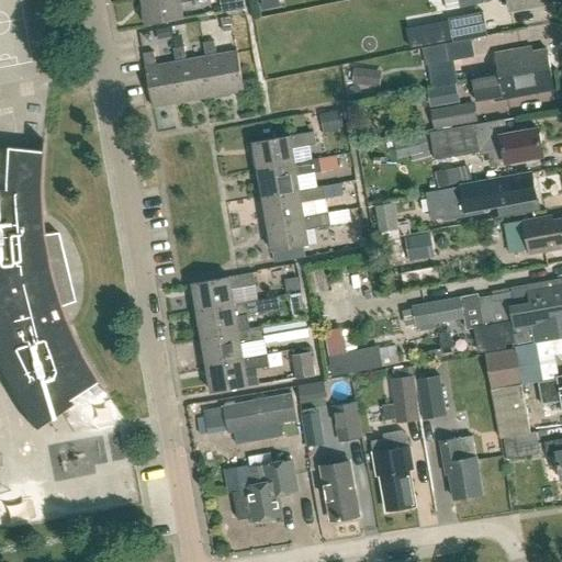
[(142,0),(147,26),(184,20),(181,4),(204,0),(142,0)]
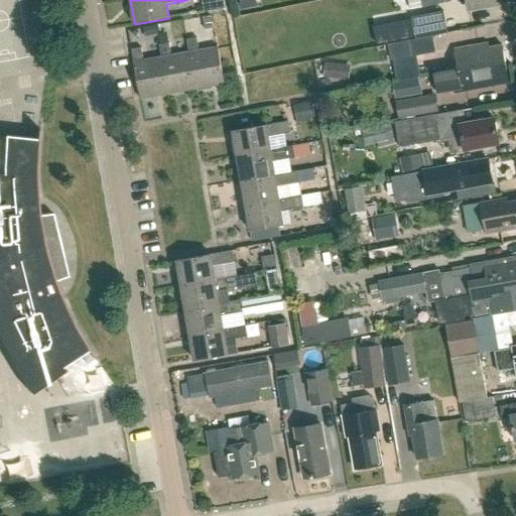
[(211,0),(214,10),(226,8),(224,0),(211,0)]
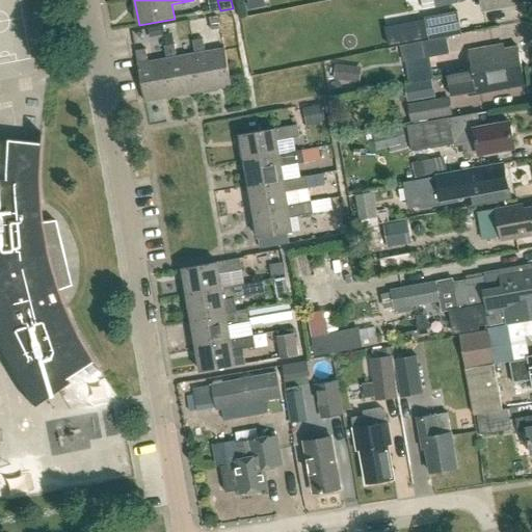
[(263,0),(247,0),(249,8),(265,6),(263,0)]
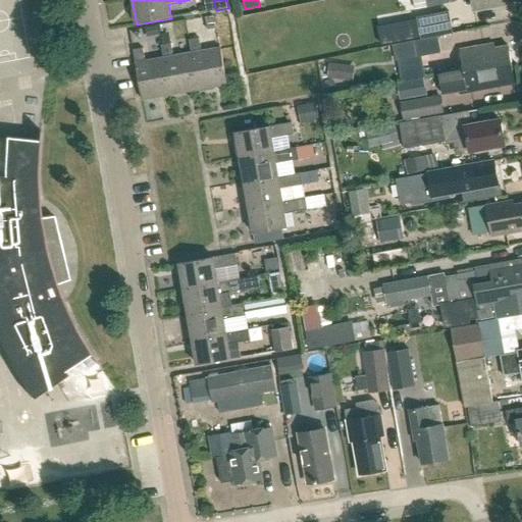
[(427,0),(428,5),(449,2),(449,0),(471,0),(474,10),(506,4),(505,0),(427,0)]
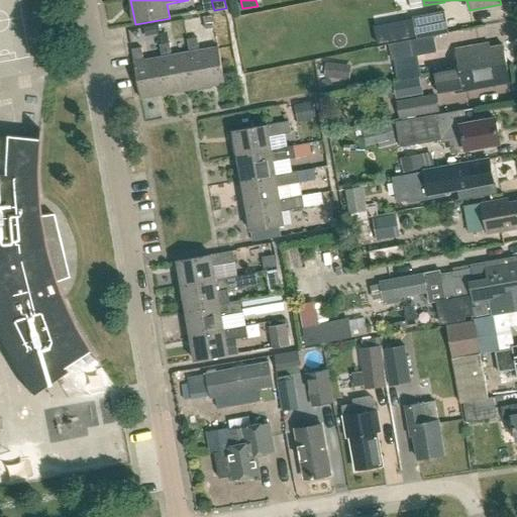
[(446,11),(414,17),(414,19),(418,36),(418,39),(433,36),(450,33),(446,11)]
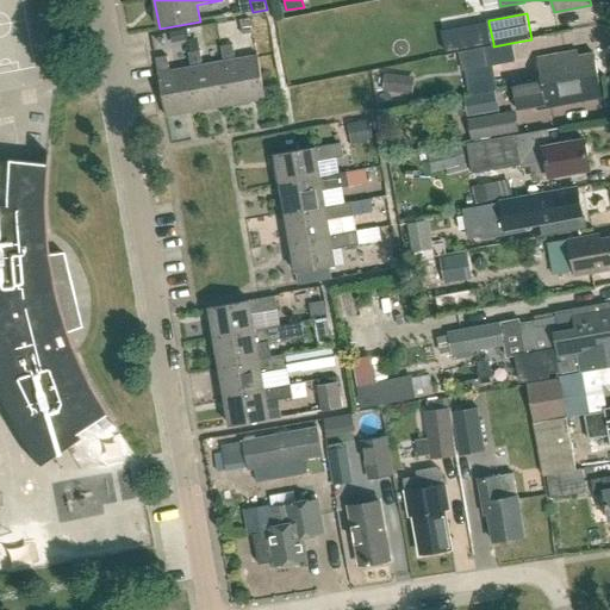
[(249,19),(240,22),(242,33),(251,32),(249,19)]
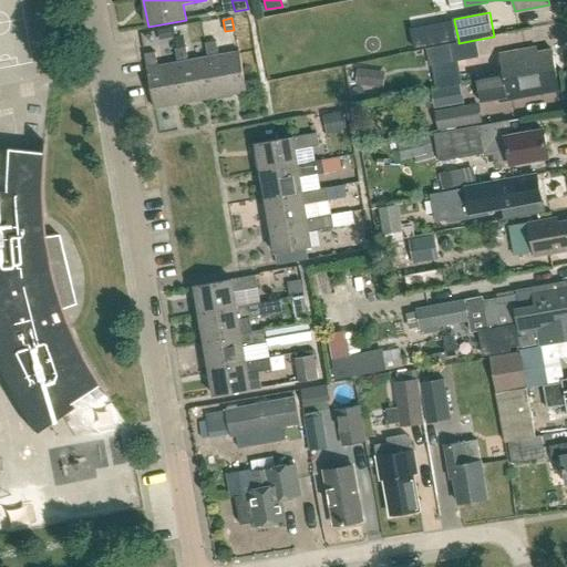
[(454,21),(436,24),(440,43),(459,40),(454,21)]
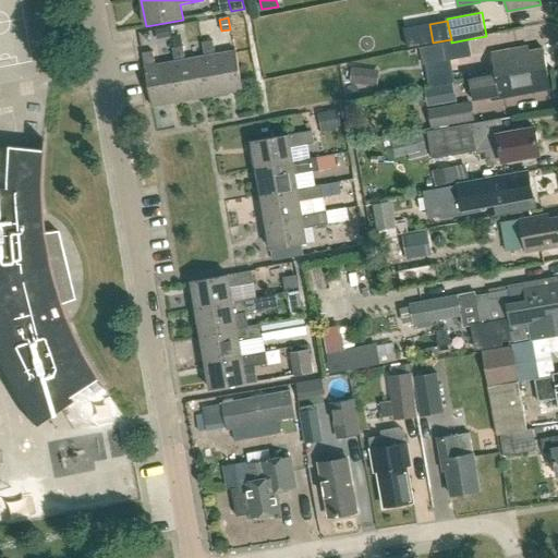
[(159,31),(161,40),(171,38),(169,28),(159,31)]
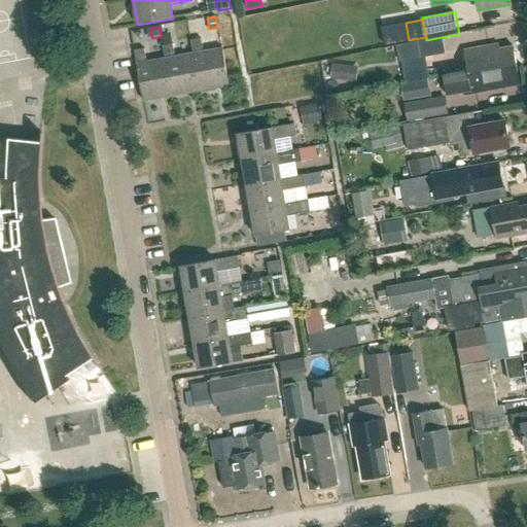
[(426,40),(396,45),(399,62),(445,54),(442,37),(426,40)]
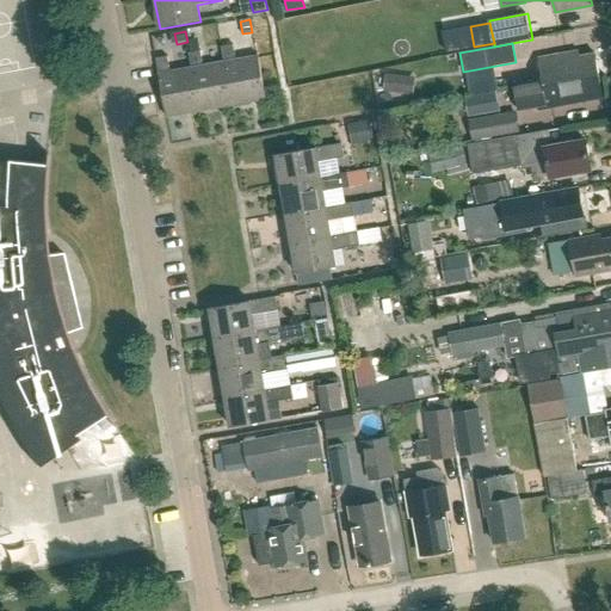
[(233,106),(266,100),(259,59),(236,62),(234,47),(222,49),(224,65),(226,65),(233,106)]
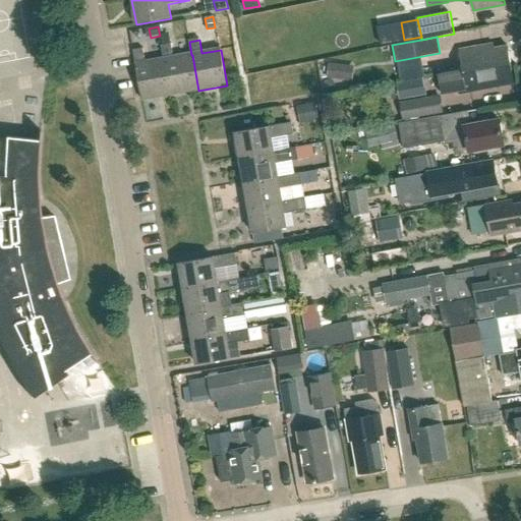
[(192,55),(191,55),(174,58),(171,45),(162,47),(164,60),(165,60),(171,96),(198,91),(192,55)]
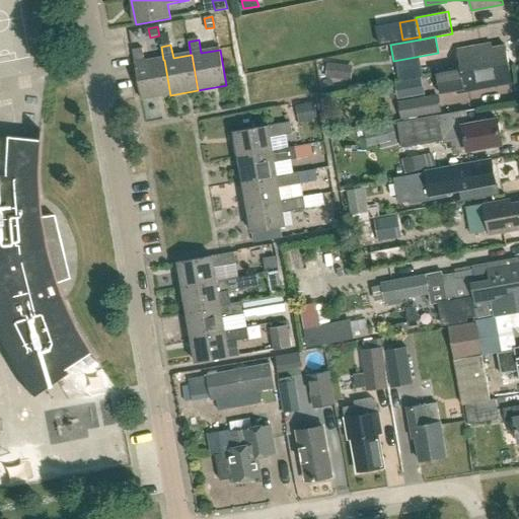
[(509,66),(505,47),(493,49),(493,50),(484,52),(483,47),(457,51),(461,70),(461,72),(486,67),(487,70),(509,66)]
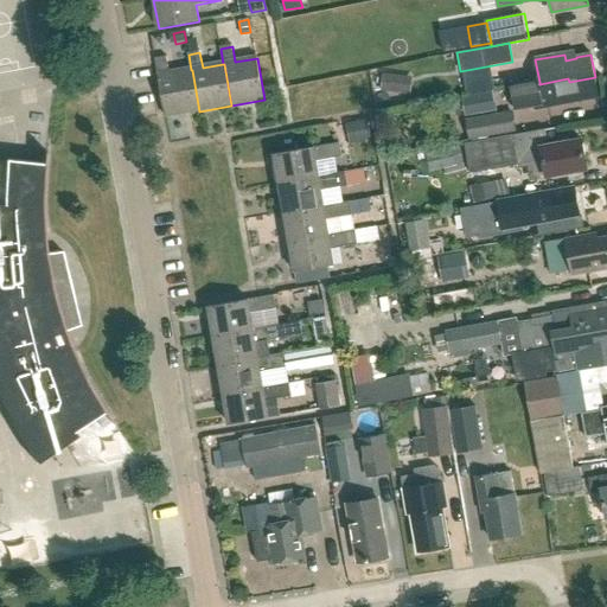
[(155,61),(166,117),(199,112),(192,70),(191,70),(170,74),(167,58),(155,61)]
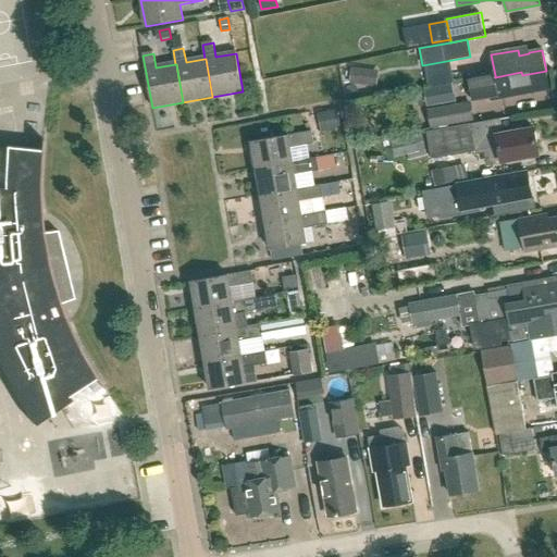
[(353,67),(350,83),(367,85),(369,70),(353,67)]
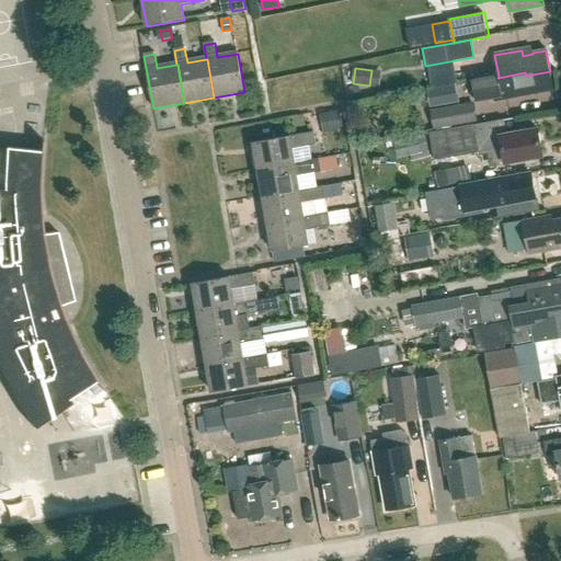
[(503,101),(553,91),(550,71),(526,76),(525,72),(499,78),(499,76),(472,81),(477,103),(502,98),(503,101)]
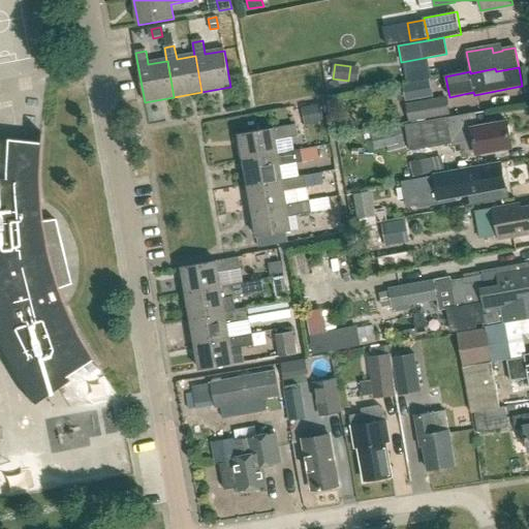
[(434,97),(432,80),(404,84),(407,101),(434,97)]
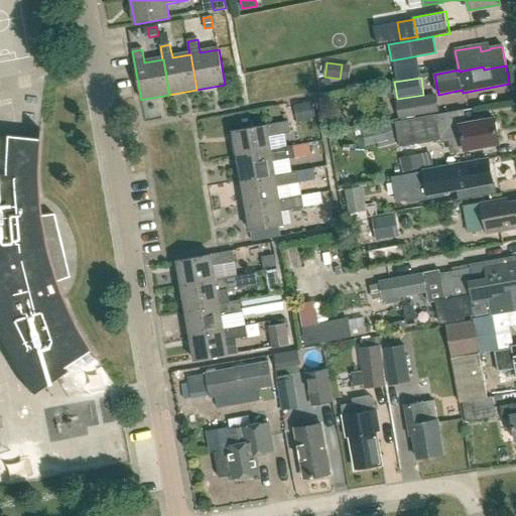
[(437,94),(397,101),(401,119),(440,112),(437,94)]
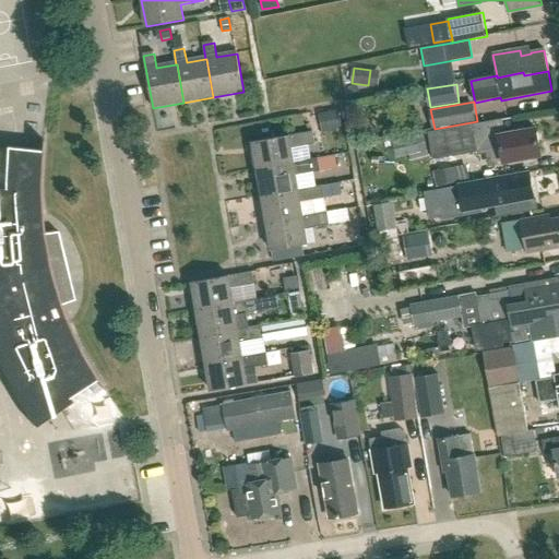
[(337,111),(323,114),(326,130),(341,128),(337,111)]
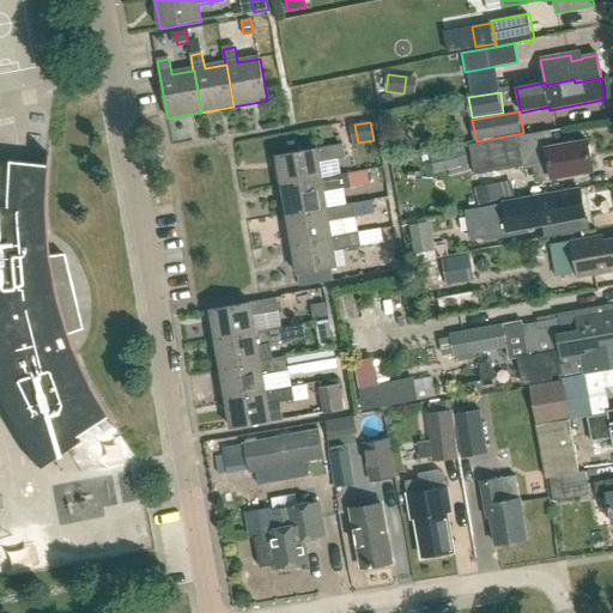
[(552,132),(471,146),(477,176),(551,163),(553,180),(593,173),(588,141),(556,147),(552,132)]
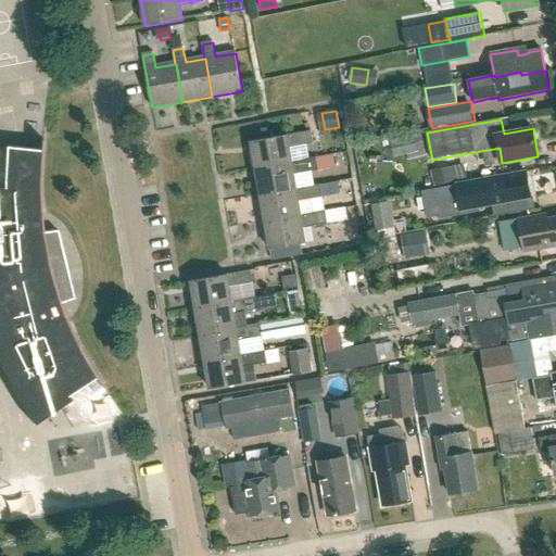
[(312,131),(267,139),(252,142),(256,169),(293,163),(292,162),(290,148),(314,144),(312,131)]
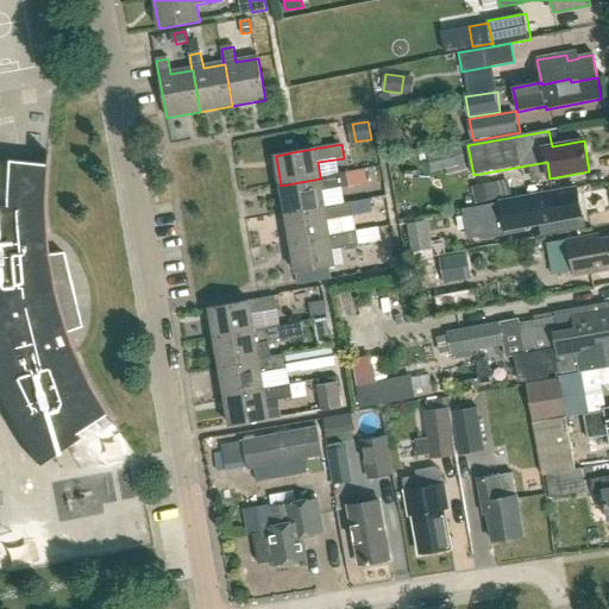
[(460,146),(438,152),(441,169),(445,168),(447,175),(466,170),(460,146)]
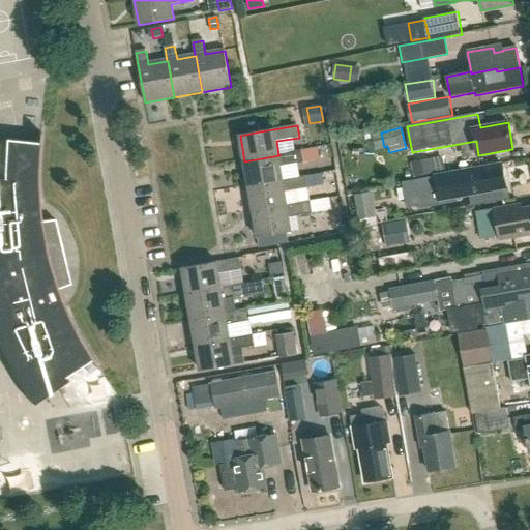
[(4,140),(4,141),(0,141),(0,348),(3,355),(11,373),(27,398),(32,405),(67,381),(64,377),(90,360),(96,370),(97,369),(91,358),(77,334),(71,324),(60,299),(58,294),(56,294),(55,290),(69,285),(54,219),(38,222),(37,217),(39,217),(39,211),(37,184),(37,172),(38,145),(40,133),(38,133),(37,143),(4,140)]
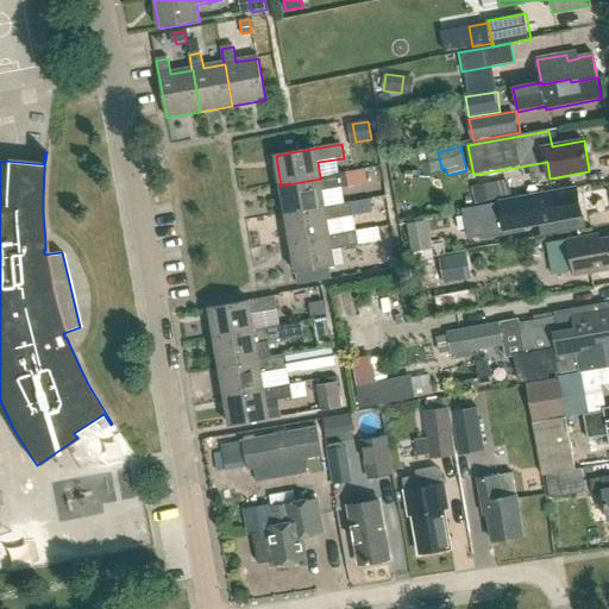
[(321,179),(281,186),(287,215),(326,208),(326,207),(322,192),(349,187),(346,173),(320,177),(321,179)]
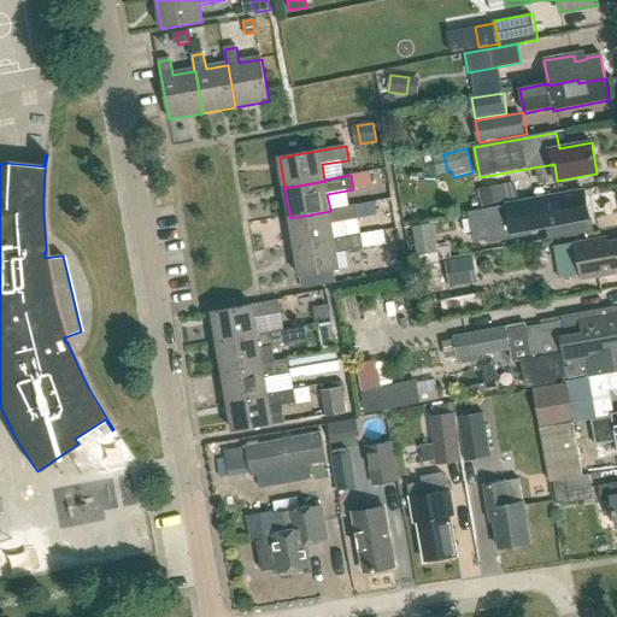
[(503,184),(479,189),(482,205),(506,200),(503,184)]
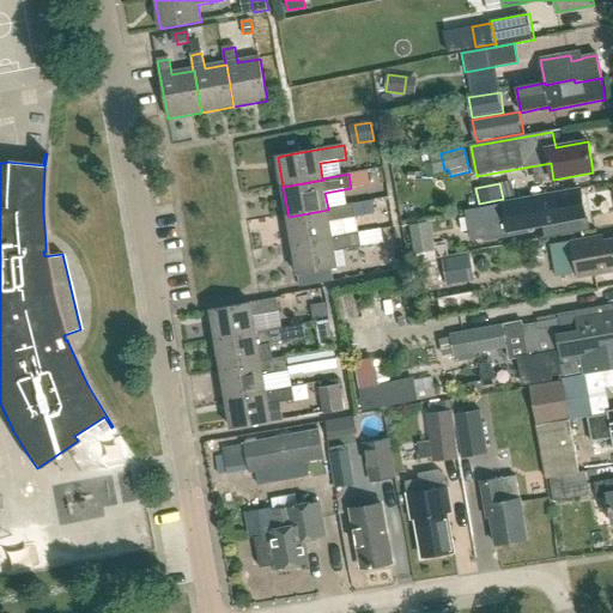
[(581,190),(503,205),(483,207),(489,237),(508,234),(510,246),(541,241),(588,232),(581,190)]
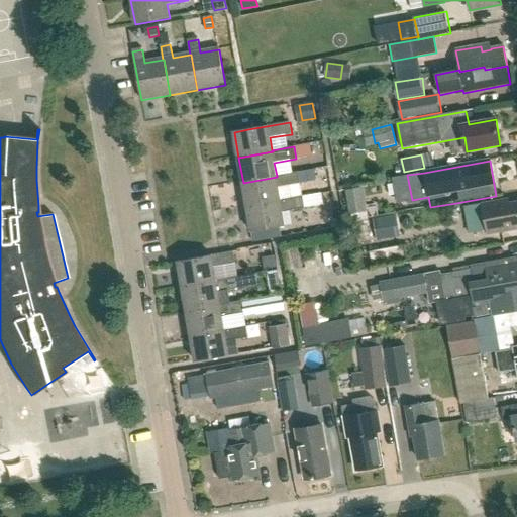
[(312,170),(300,172),(302,181),(314,179),(312,170)]
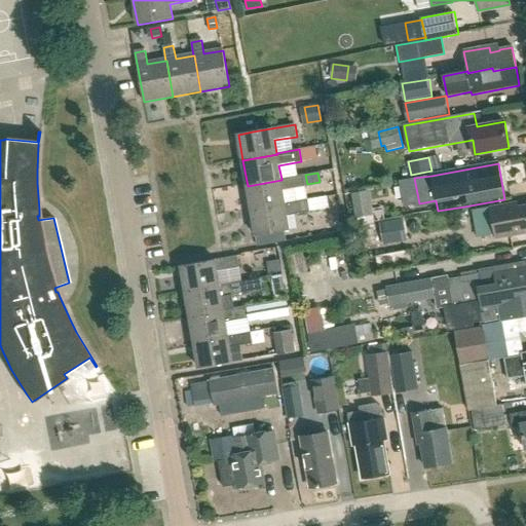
[(286,204),(286,203),(284,190),(305,186),(303,175),(282,179),(282,180),(248,186),(252,211),(286,204)]
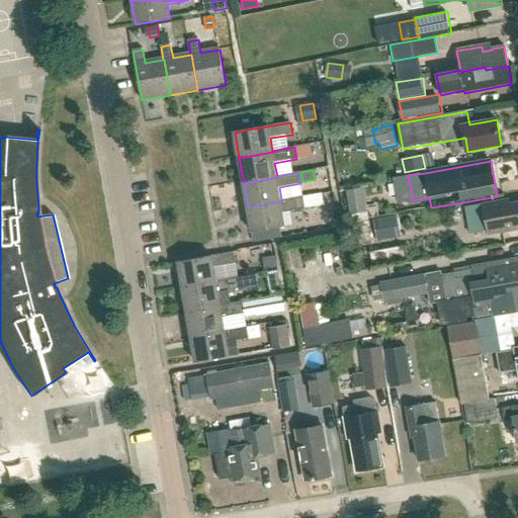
[(300,183),(279,187),(281,200),(304,196),(300,183)]
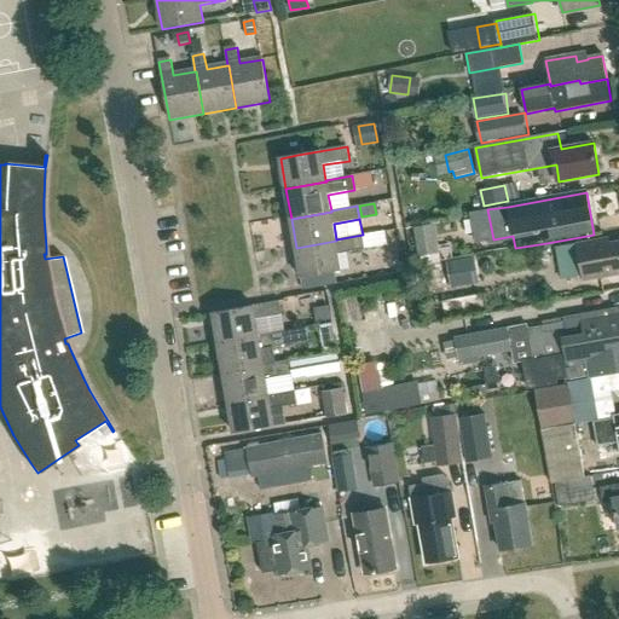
[(432,255),(427,227),(416,229),(421,258),(432,255)]
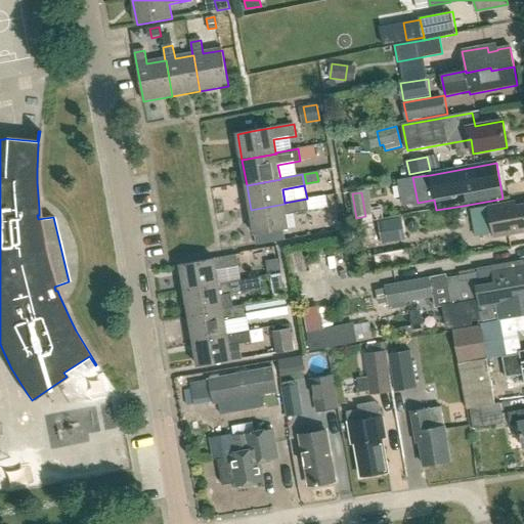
[(251,210),(255,235),(290,229),(287,215),(309,211),(307,199),(285,203),(285,204),(251,210)]
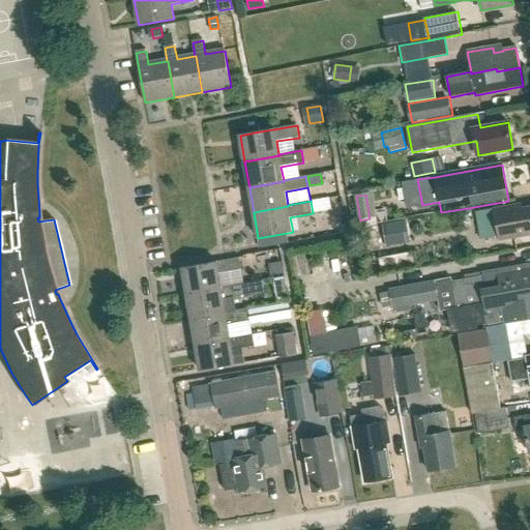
[(529,207),(522,209),(521,205),(494,209),(499,242),(529,236),(529,232),(529,231),(529,207)]
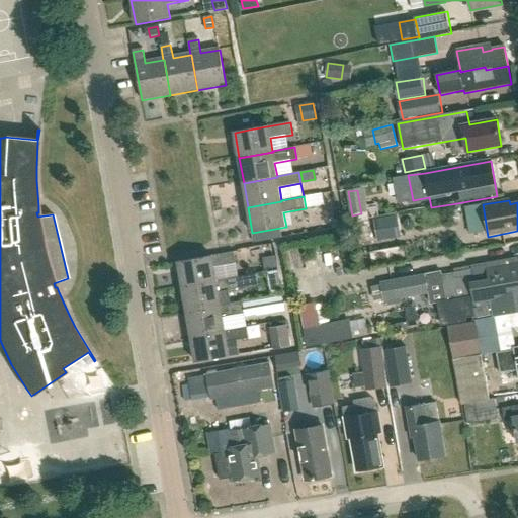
[(402,236),(399,216),(374,220),(378,241),(402,236)]
